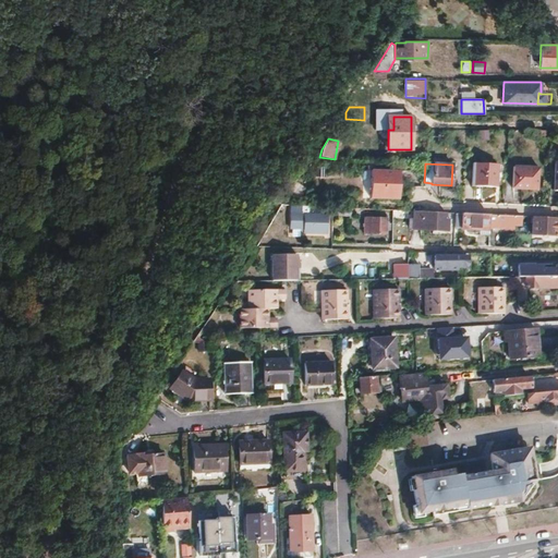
[(473,165),(472,186),(496,187),(497,167),(473,165)]
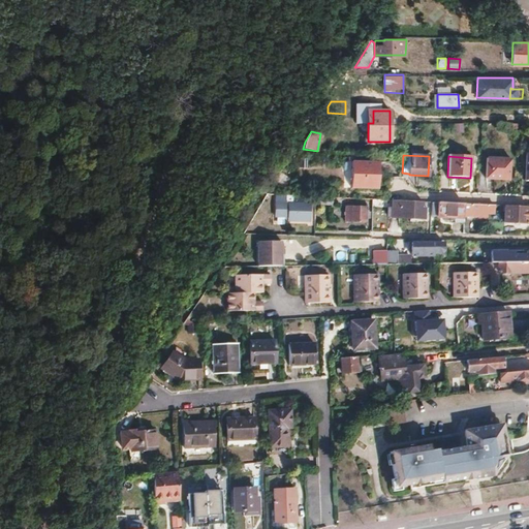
[(486,158),(485,179),(509,180),(510,160),(486,158)]
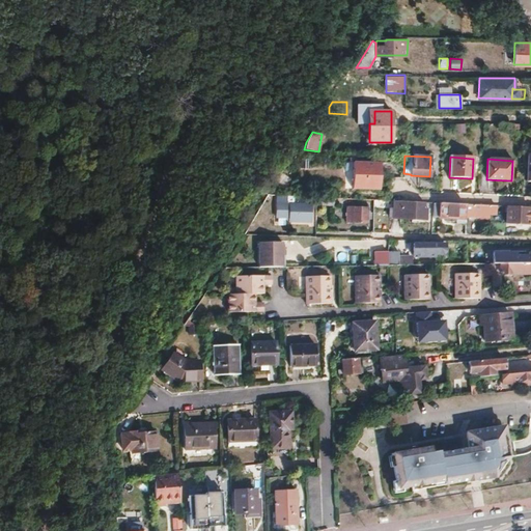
[(345,165),(344,184),(383,185),(384,166),(345,165)]
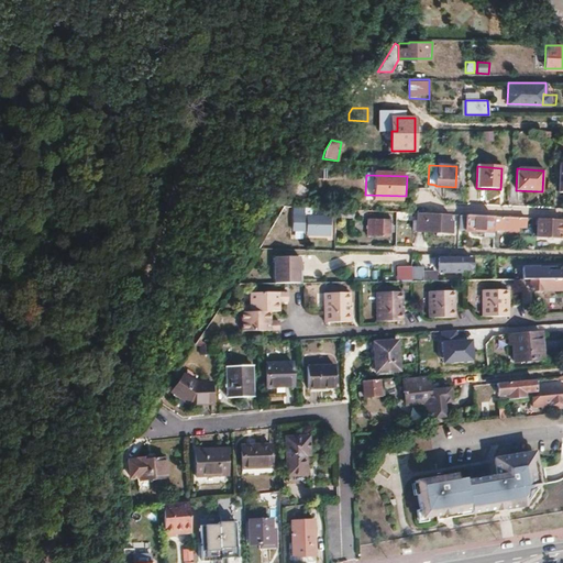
[(306,208),(306,217),(308,216),(307,235),(330,235),(330,217),(335,217),(335,209),(306,208)]
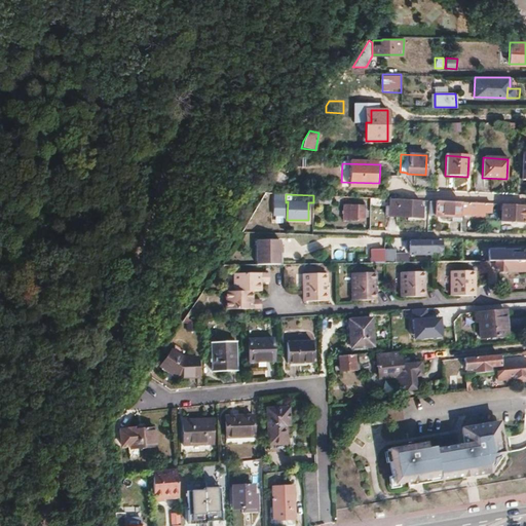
[(385,207),(384,215),(389,215),(389,217),(421,218),(422,207),(418,207),(418,200),(399,199),(389,199),(389,207),(385,207)]
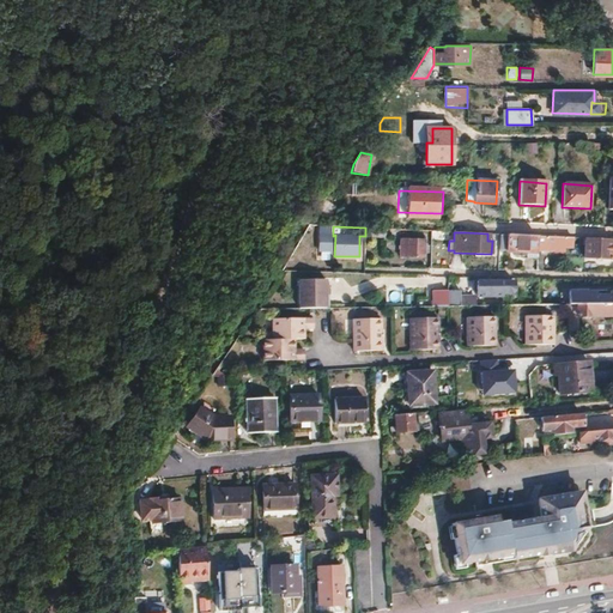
[(400,240),(400,258),(424,258),(425,234),(412,234),(412,240),(400,240)]
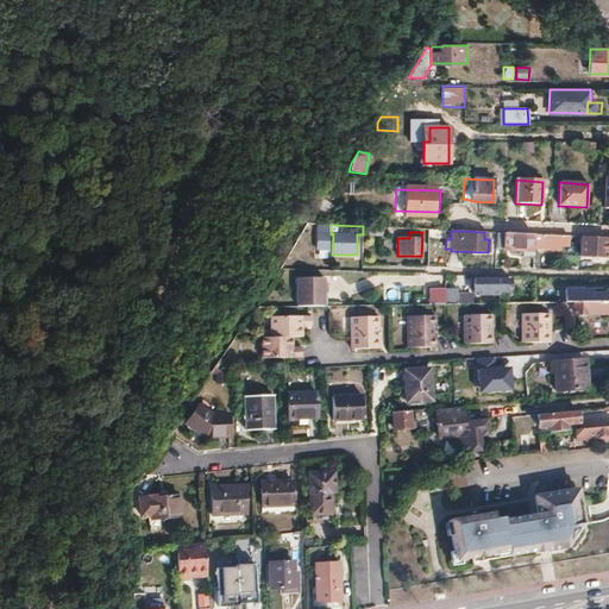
[(503,233),(503,250),(522,251),(522,257),(533,257),(533,250),(533,234),(506,233),(503,233)]
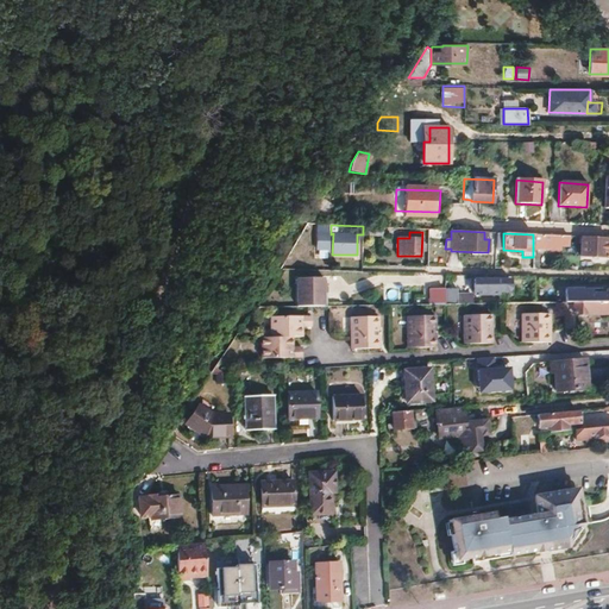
[(533,234),(533,250),(559,250),(560,246),(567,246),(569,236),(550,236),(533,234)]
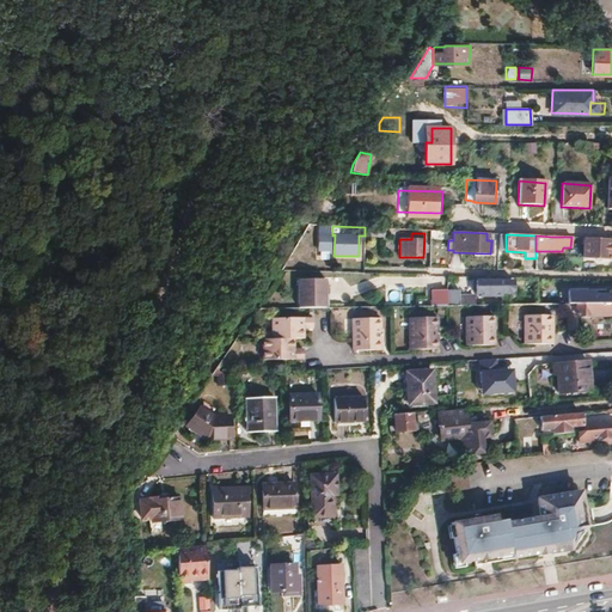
[(583,238),(583,257),(610,258),(611,239),(597,238),(583,238)]
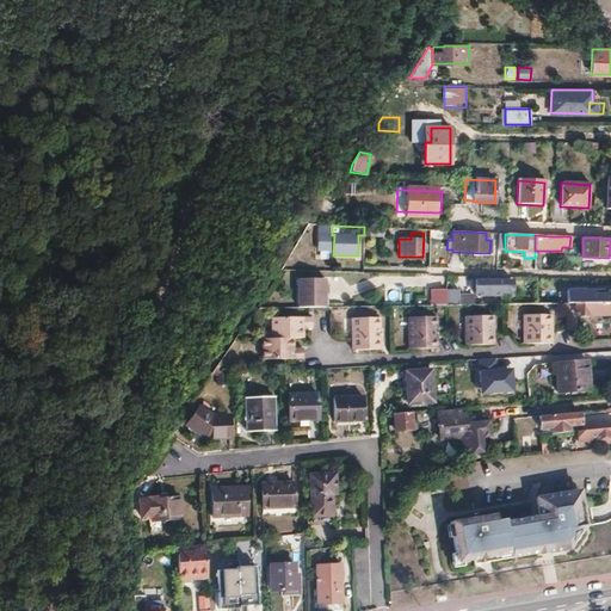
[(326,278),(298,279),(298,307),(326,307),(326,278)]
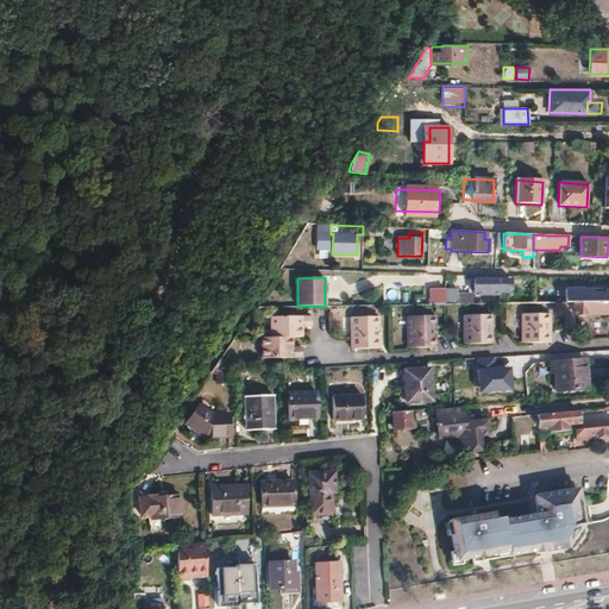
[(357,294),(369,287),(365,278),(353,286),(357,294)]
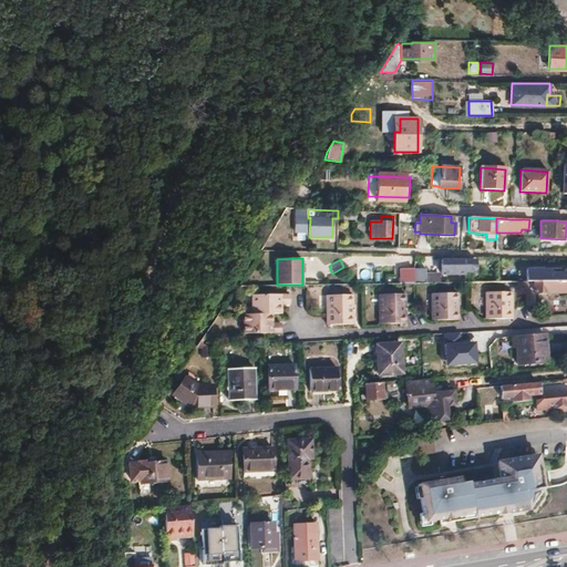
[(441,259),(441,274),(463,275),(463,276),(471,276),(471,271),(475,268),(475,260),(441,259)]
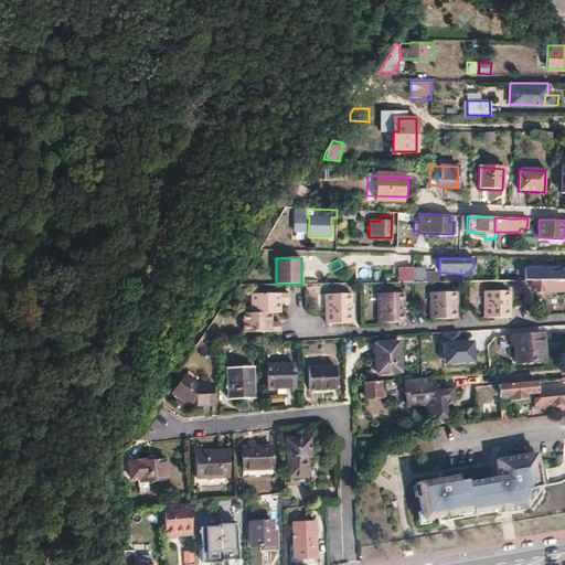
[(398,268),(397,283),(412,281),(412,267),(398,268)]
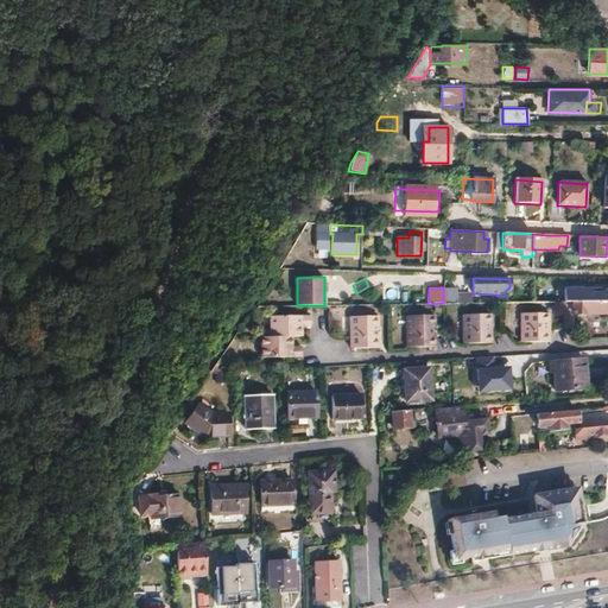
[(456,287),(443,287),(443,303),(470,303),(470,293),(456,293),(456,287)]
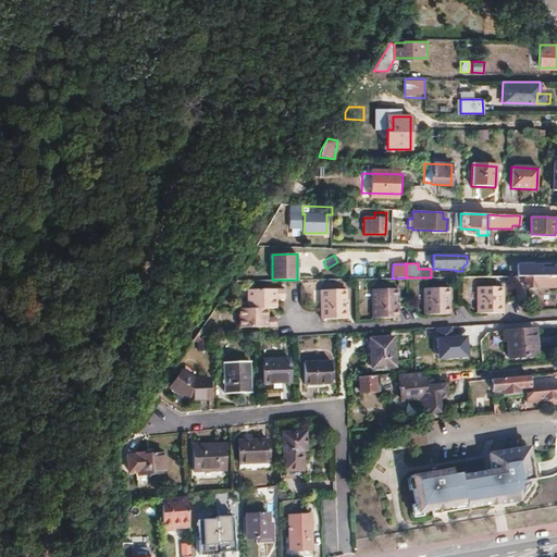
[(556,276),(516,276),(516,293),(524,293),(524,287),(556,287),(556,276)]
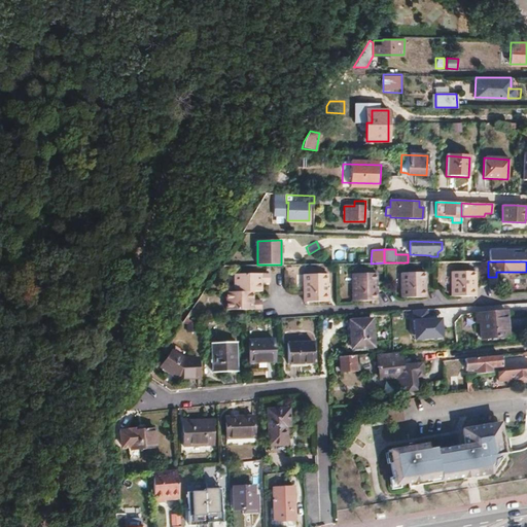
[(426,271),(402,272),(402,296),(427,296),(426,271)]
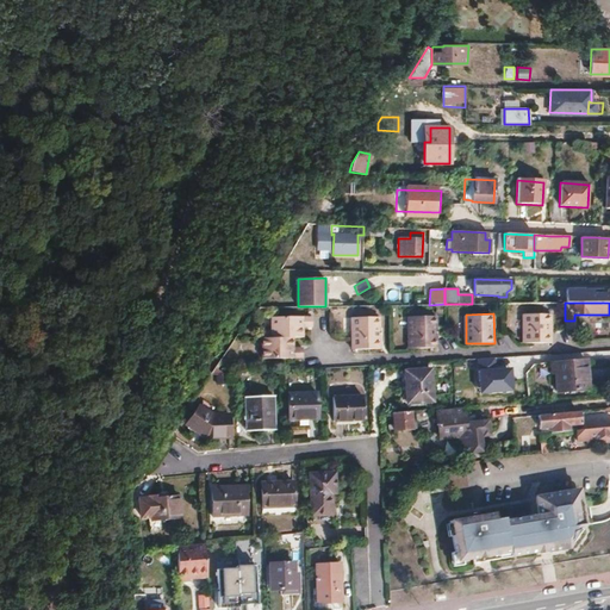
[(551,313),(523,313),(523,342),(551,341),(551,313)]
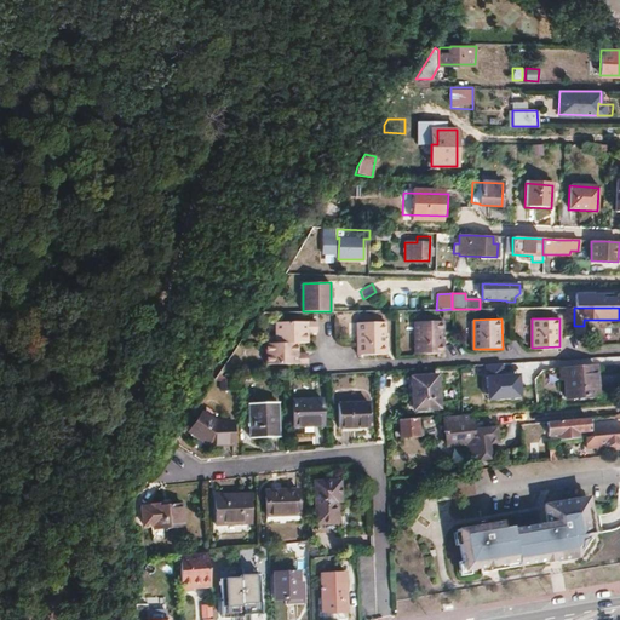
[(445,320),(417,321),(417,352),(445,352),(445,320)]
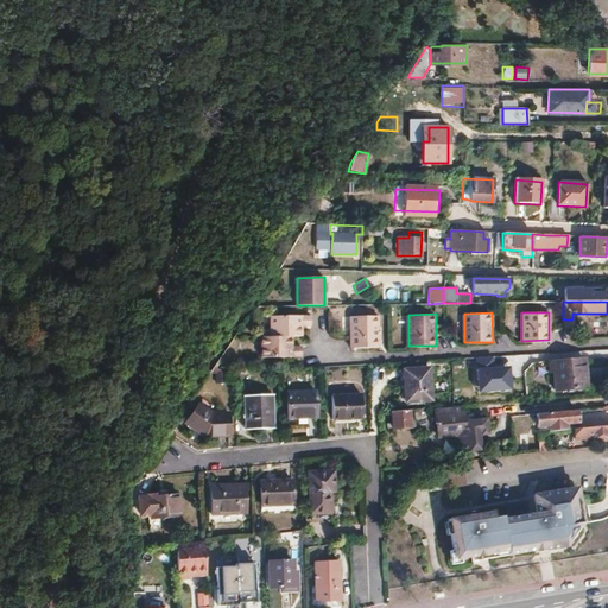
[(379,315),(352,315),(352,347),(380,347),(379,315)]
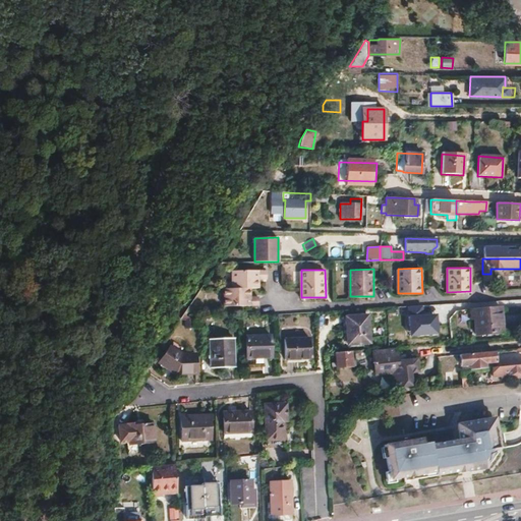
[(232,289),(224,289),(224,306),(258,305),(258,297),(250,297),(250,289),(258,288),(258,280),(266,279),(267,271),(232,271),(232,289)]
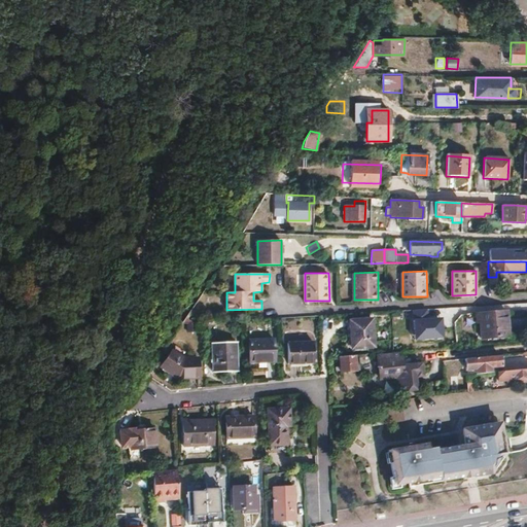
[(506,311),(476,313),(476,322),(480,322),(481,338),(508,336),(506,311)]
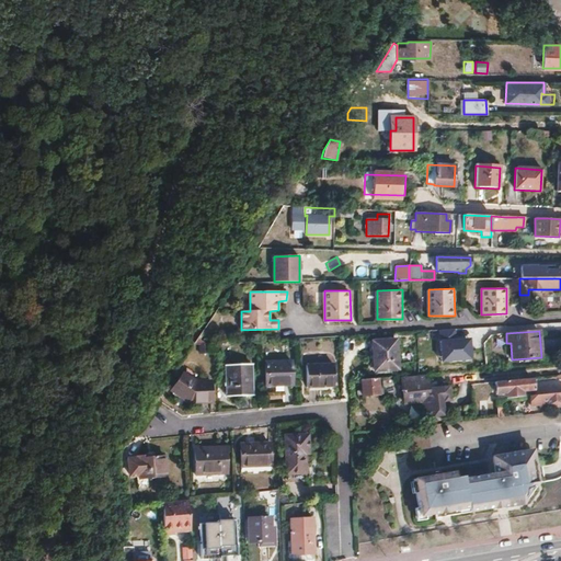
[(397,340),(374,341),(375,370),(398,369),(397,340)]
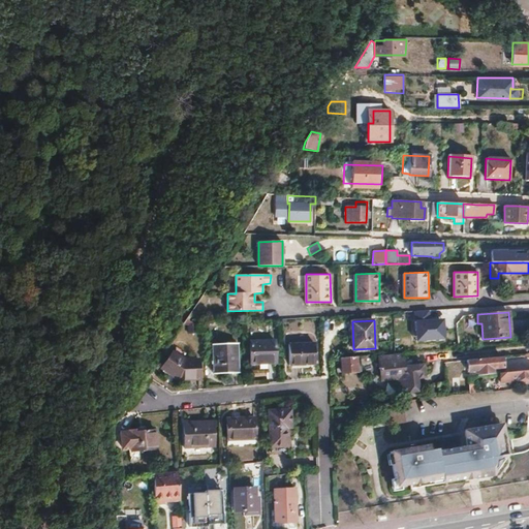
[(274,341),(250,342),(251,365),(276,363),(274,341)]
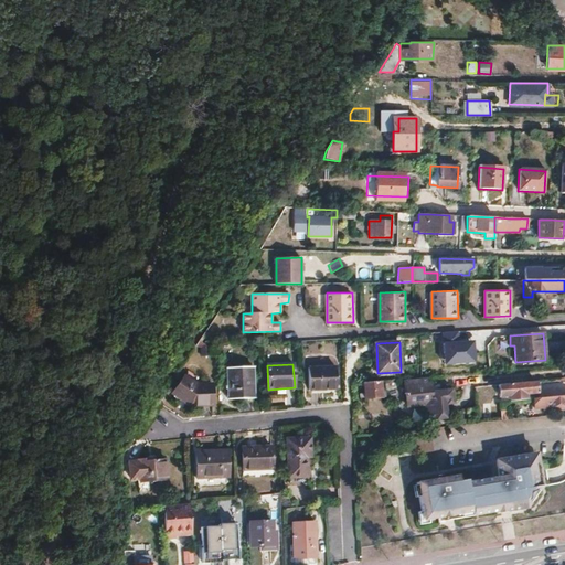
[(337,366),(308,368),(309,390),(337,388),(337,366)]
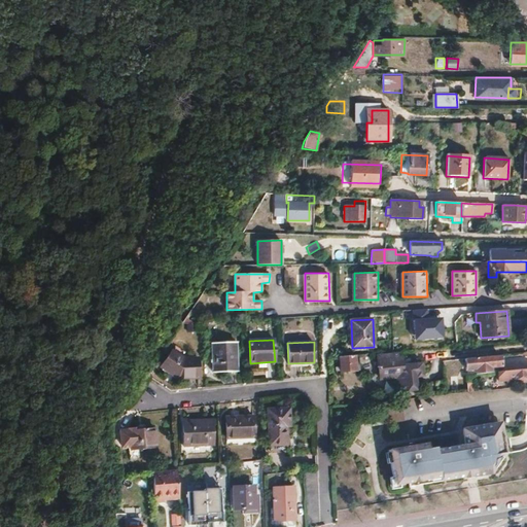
[(235,343),(211,345),(213,374),(237,373),(235,343)]
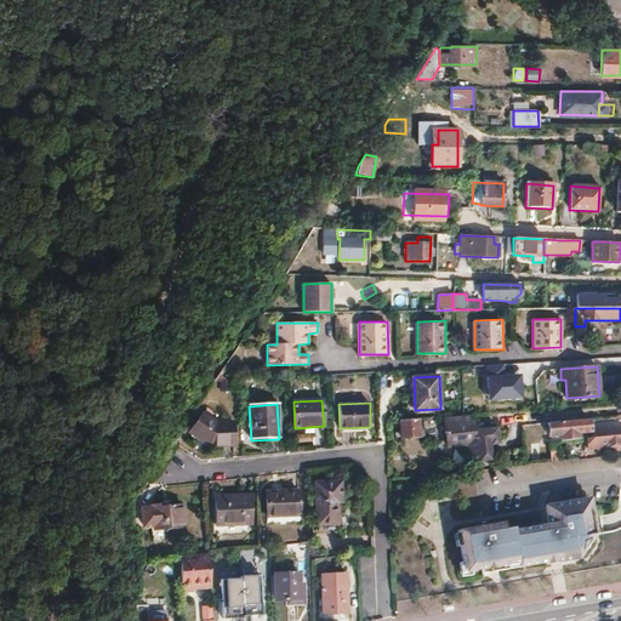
[(454,422),(444,423),(446,446),(474,443),(472,420),(462,421),(462,416),(454,417),(454,422)]
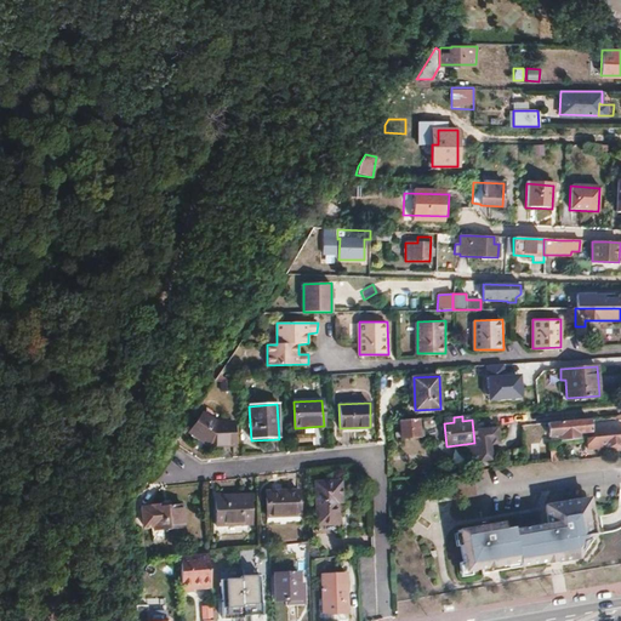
[(197,417),(187,438),(210,449),(233,446),(231,423),(214,426),(197,417)]
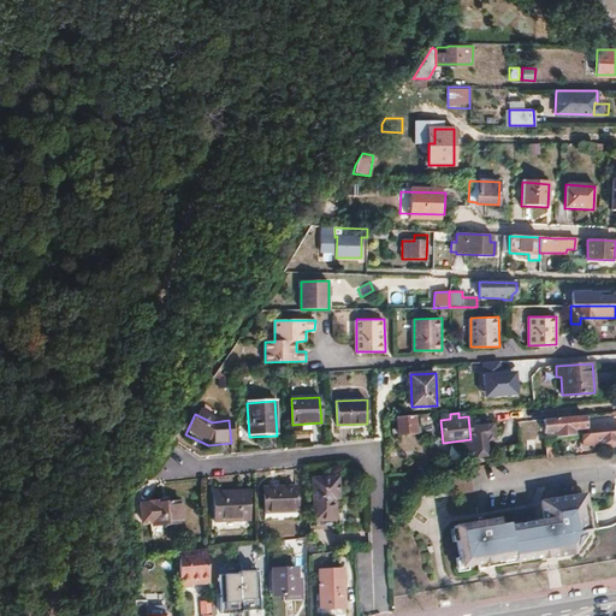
[(414,415),(396,416),(396,419),(397,436),(415,433),(414,415)]
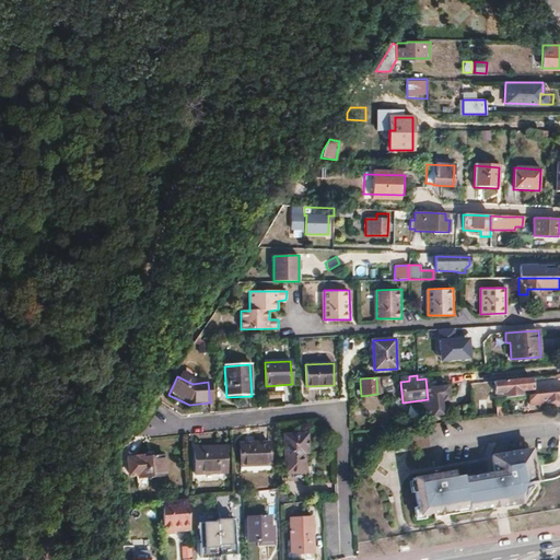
[(531,377),(494,381),(496,394),(504,393),(505,398),(521,396),(521,391),(532,389),(531,377)]
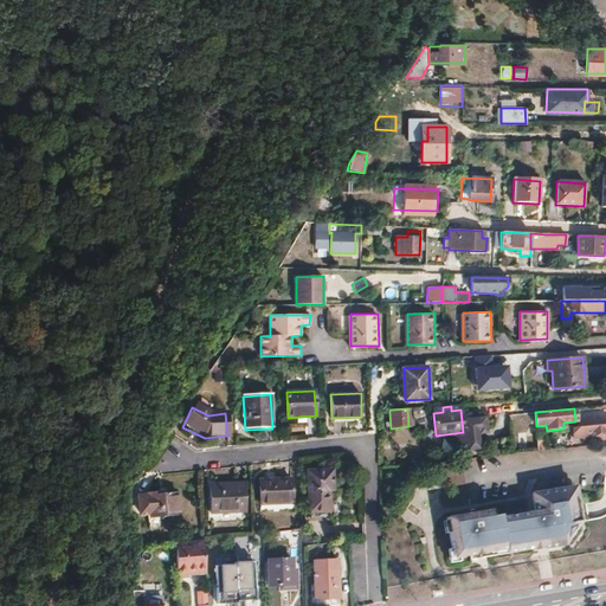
[(510,416),(498,417),(500,440),(502,440),(503,447),(509,446),(509,440),(511,440),(510,416)]
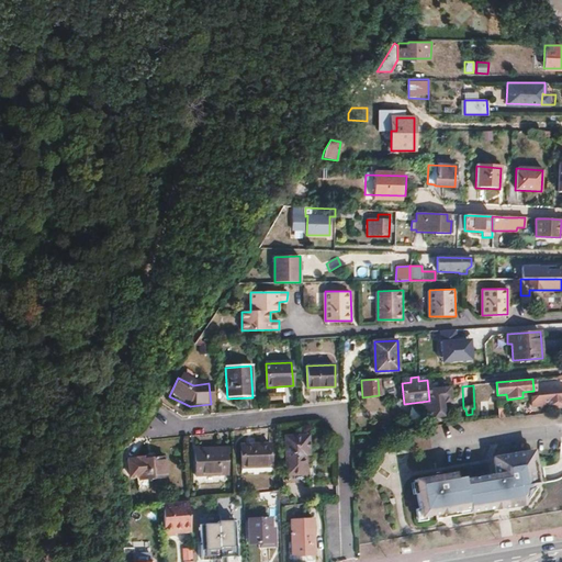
[(561,393),(527,397),(528,407),(537,407),(561,405),(561,393)]
